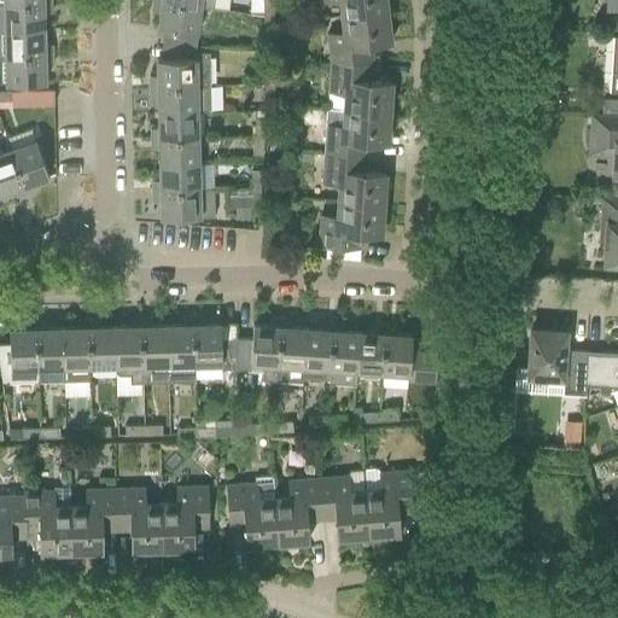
[(262,0),(263,15),(273,15),(272,0),(262,0)]
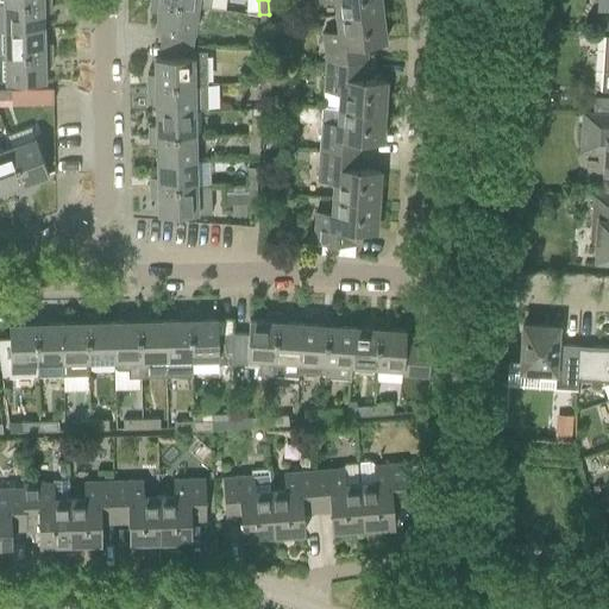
[(318,0),(318,1),(332,0),(334,16),(382,11),(380,0),(318,0)]
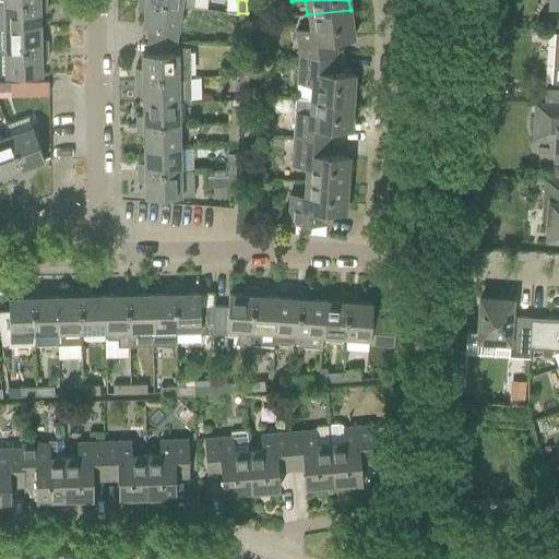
[(558,0),(549,0),(549,9),(558,9),(558,0)]
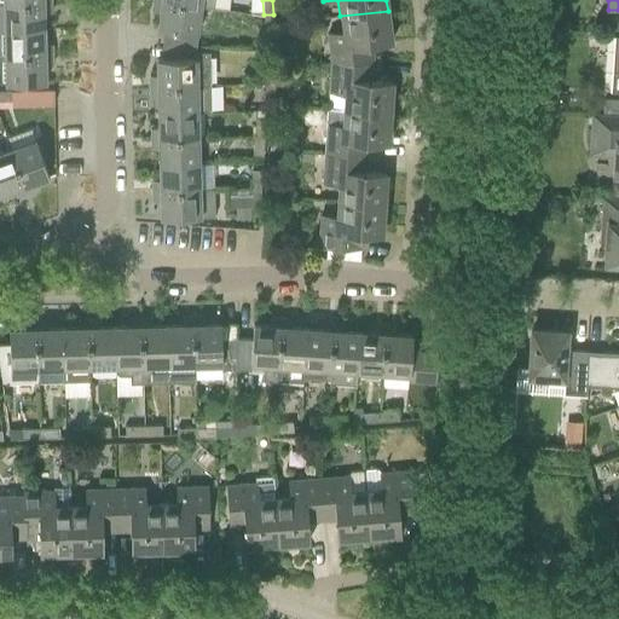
[(200,7),(154,1),(152,11),(160,12),(157,29),(196,34),(200,7)]
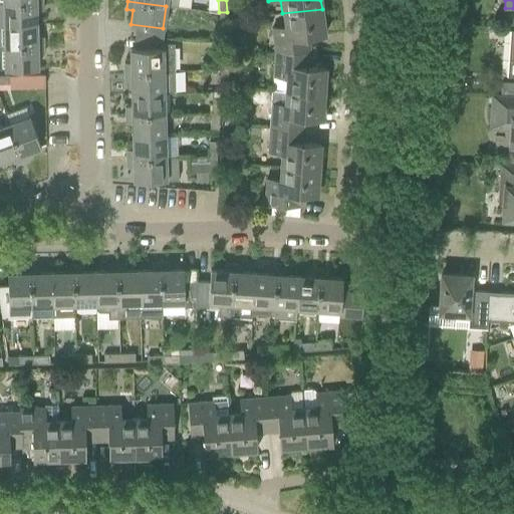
[(41,11),(41,2),(0,3),(0,24),(35,24),(35,11),(41,11)]
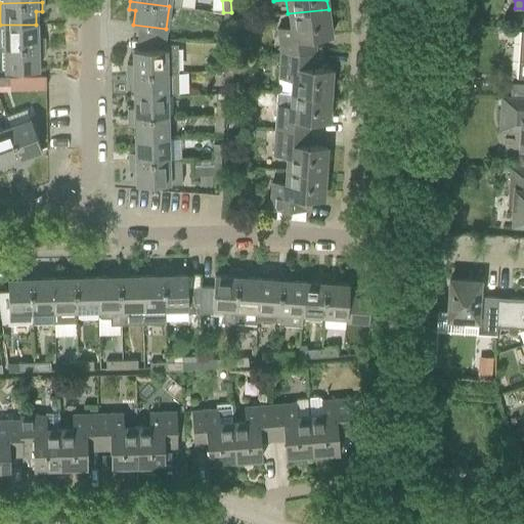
[(329,9),(288,13),(290,27),(276,29),(279,53),(309,52),(308,38),(332,35),(329,9)]
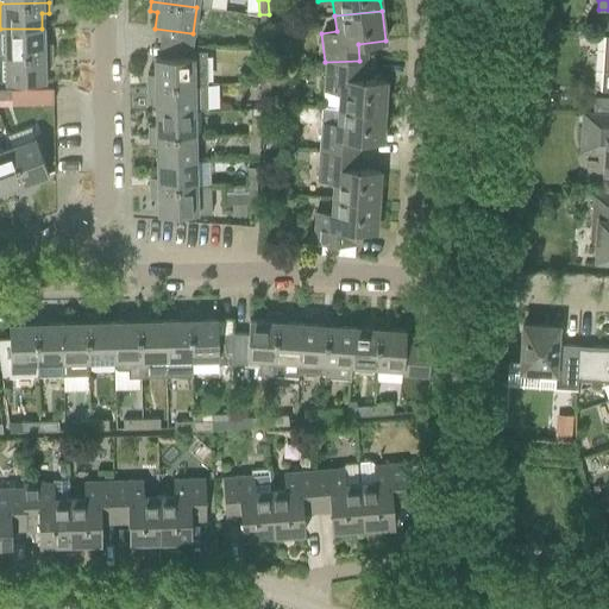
[(269,14),(259,14),(259,33),(270,32),(269,14)]
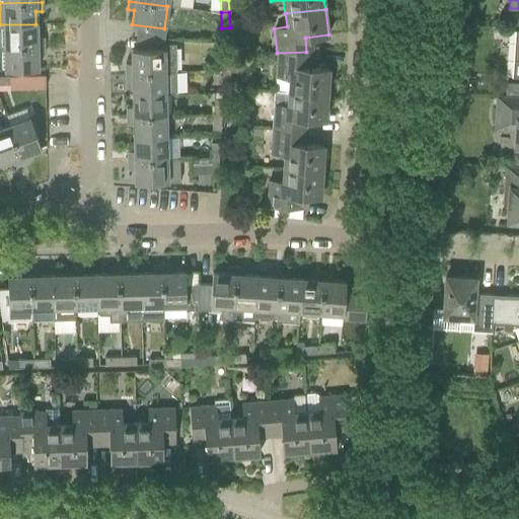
[(36,38),(35,24),(0,24),(0,47),(43,47),(43,38),(36,38)]
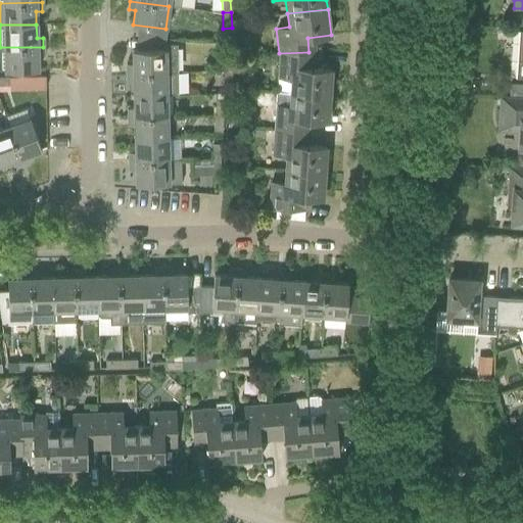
[(515,61),(514,78),(522,78),(522,31),(521,61),(515,61)]
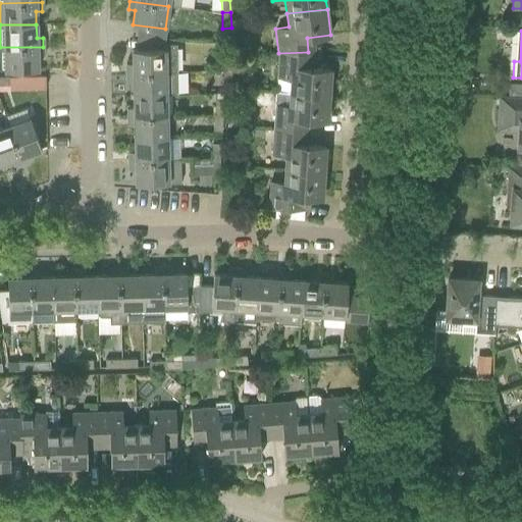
[(163,49),(152,49),(132,50),(132,64),(125,64),(125,73),(165,72),(176,71),(175,45),(163,45),(163,49)]
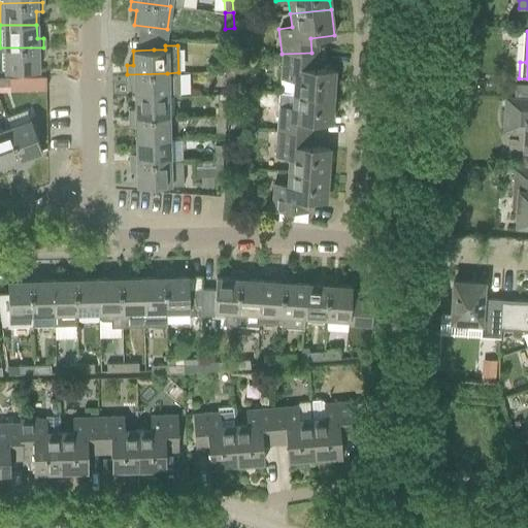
[(43,47),(0,47),(0,71),(38,70),(37,56),(43,56),(43,47)]
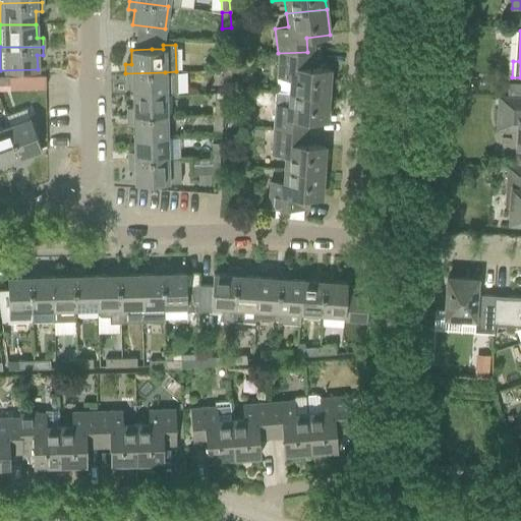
[(307,52),(278,53),(276,77),(289,78),(288,92),(328,95),(330,68),(307,67),(307,52)]
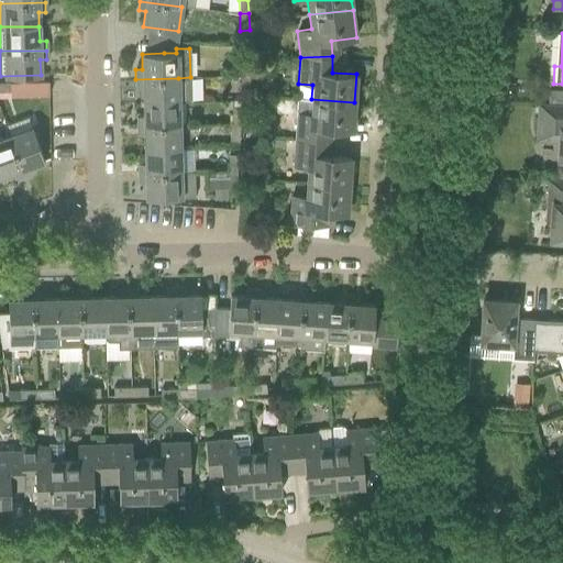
[(240,76),(250,77),(251,59),(241,59),(240,76)]
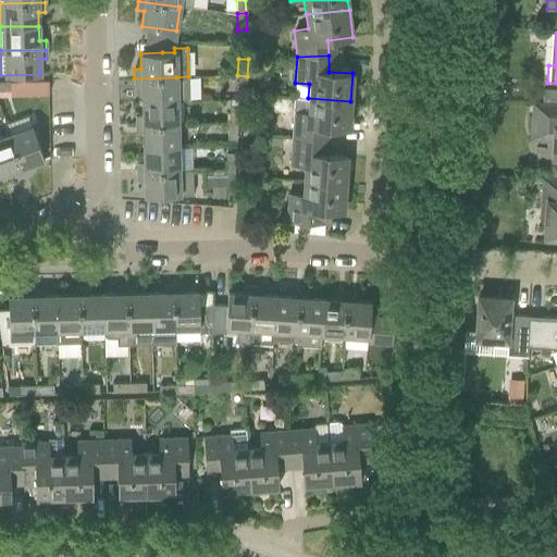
[(247,76),(237,75),(236,93),(246,93),(247,76)]
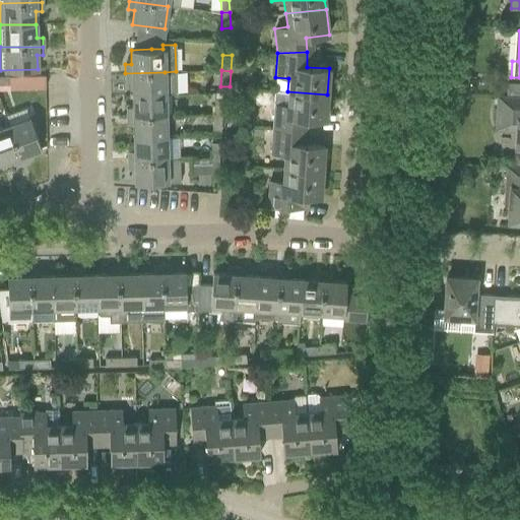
[(176,71),(165,72),(125,73),(126,81),(132,81),(132,94),(165,93),(177,93),(176,71)]
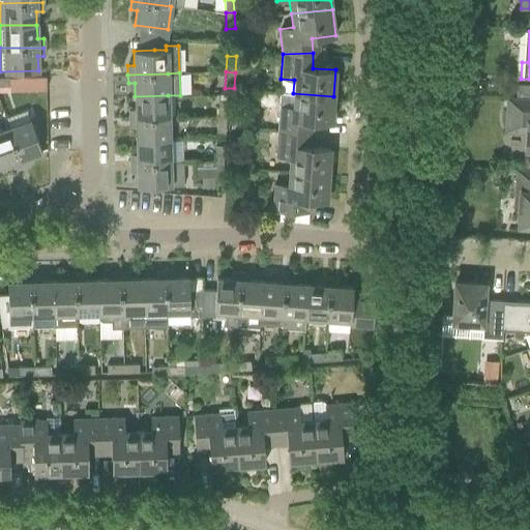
[(46,77),(8,78),(8,87),(9,91),(46,90),(46,77)]
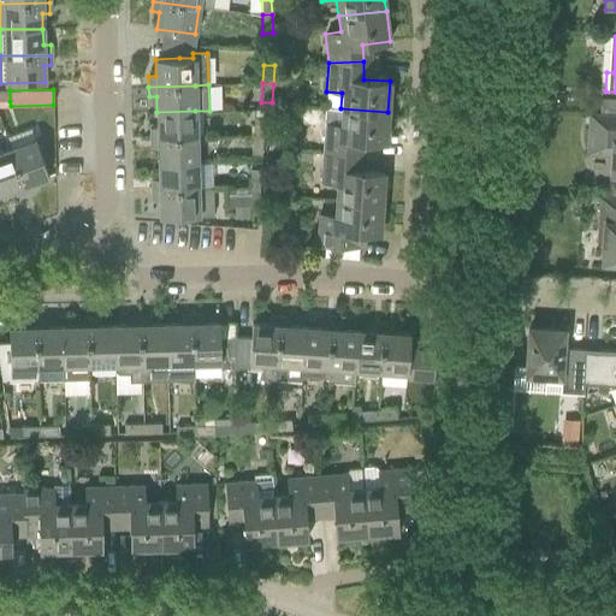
[(0,90),(0,100),(10,101),(10,90),(0,90)]
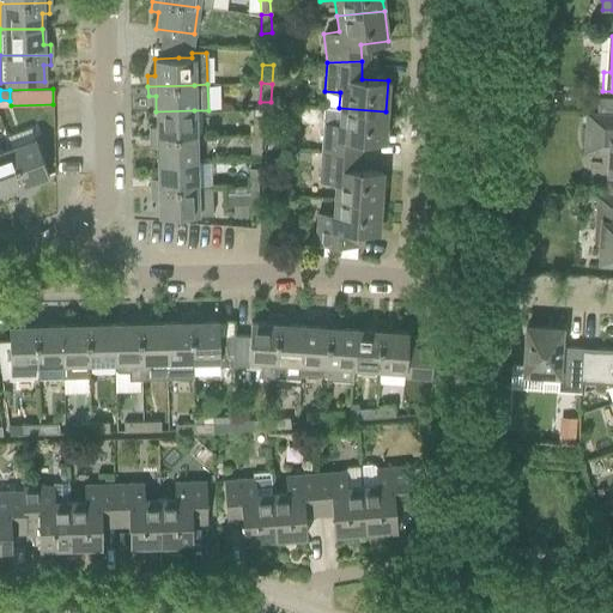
[(612,111),(612,98),(604,98),(602,111),(612,111)]
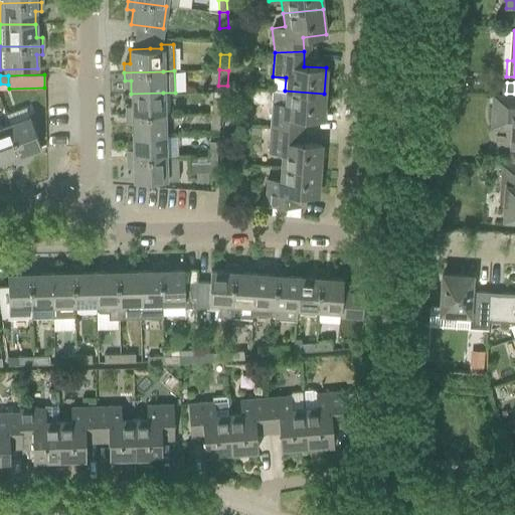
[(324,94),(285,91),(284,105),(272,104),(270,128),(299,130),(300,118),(323,120),(324,94)]
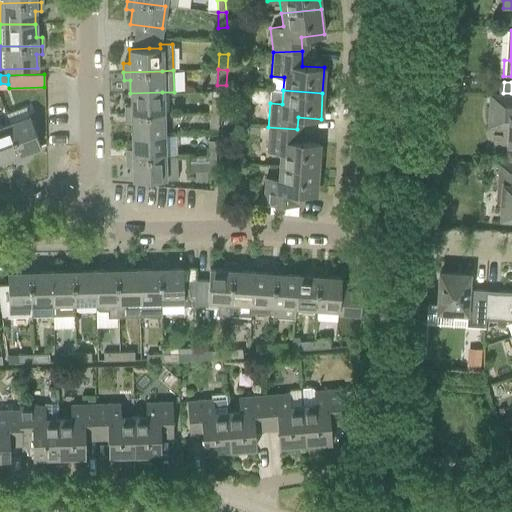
[(162,92),(130,93),(131,106),(124,106),(125,115),(163,114),(162,92)]
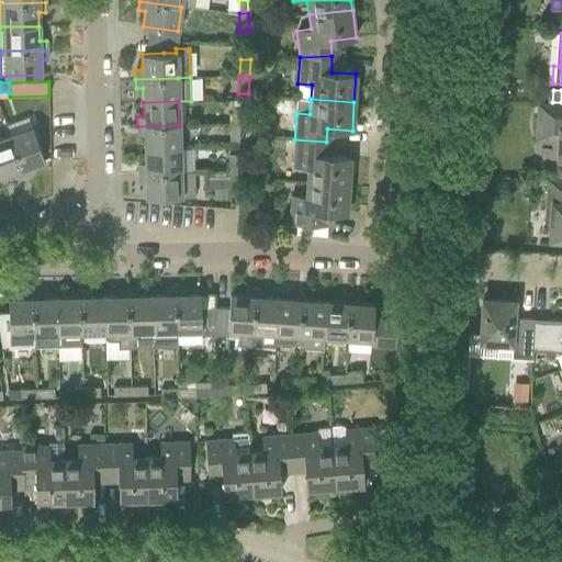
[(561,105),(537,104),(535,139),(558,142),(557,159),(561,158),(561,105)]
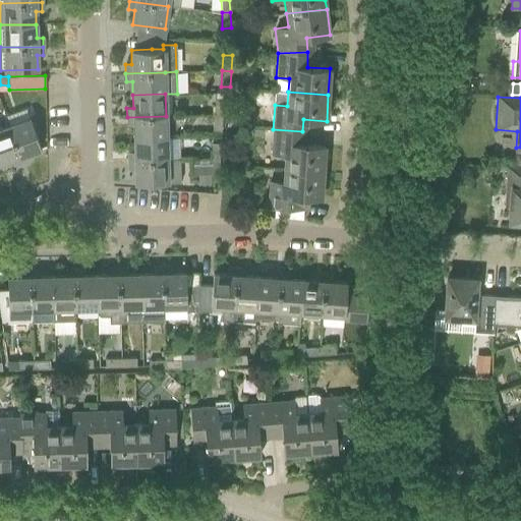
[(215,99),(214,115),(222,115),(223,100),(215,99)]
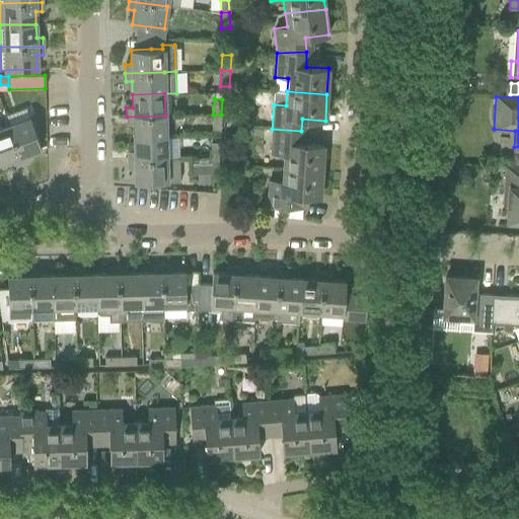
[(221,115),(213,115),(212,130),(220,131),(221,115)]
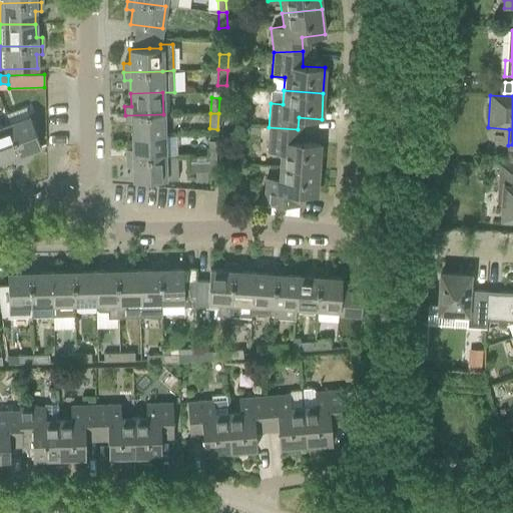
[(163,114),(125,115),(125,123),(131,123),(131,136),(164,135),(163,114)]
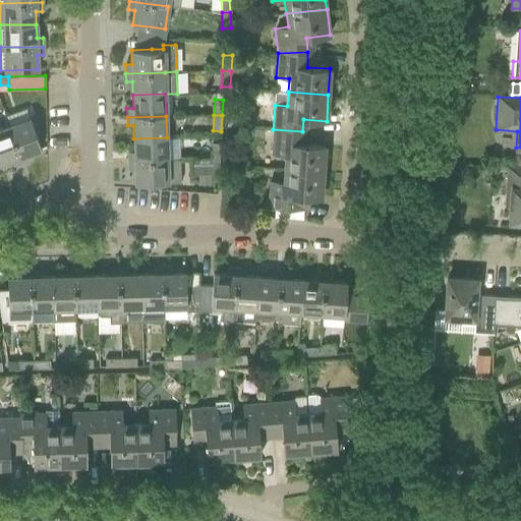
[(30,118),(7,126),(20,163),(29,160),(26,154),(41,149),(30,118)]
